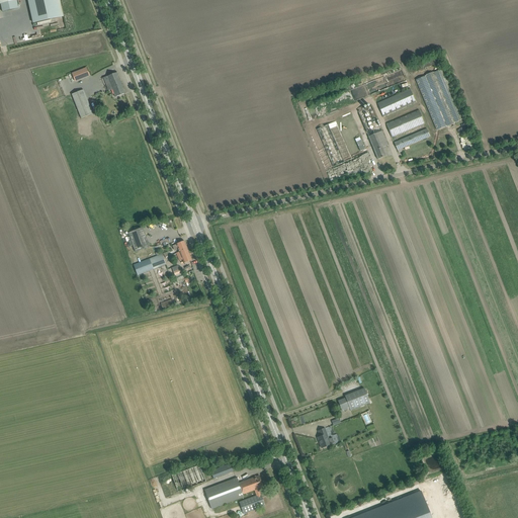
[(63,16),(59,0),(32,0),(38,22),(63,16)]
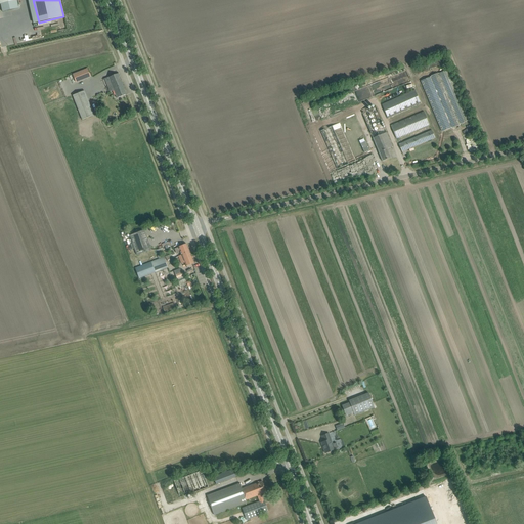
[(424,64),(426,71),(445,64),(443,57),(424,64)]
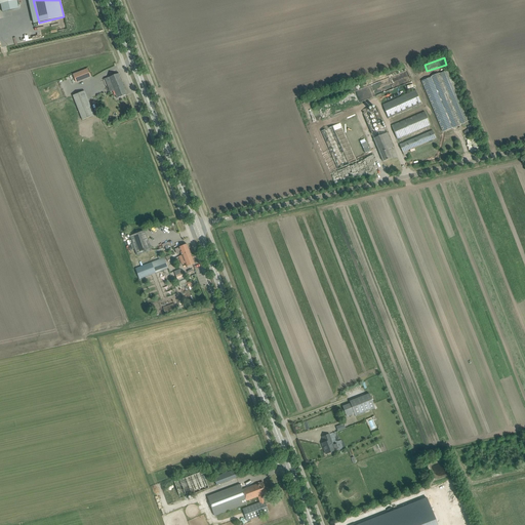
[(87,69),(73,75),(76,82),(90,77),(87,69)]
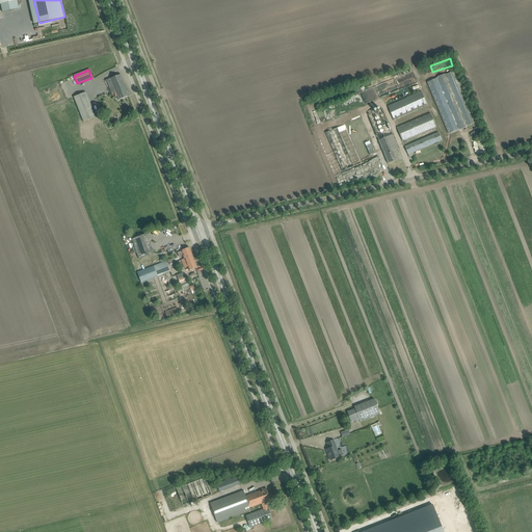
[(477,123),(475,117),(455,71),(427,82),(449,134),(459,130),(467,127),(477,123)]
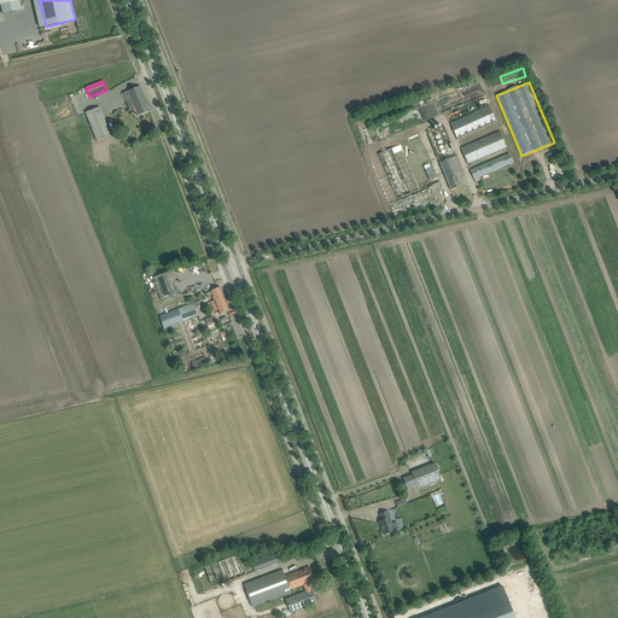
[(128,91),(132,101),(136,100),(138,103),(143,100),(141,98),(144,98),(140,87),(128,91)]
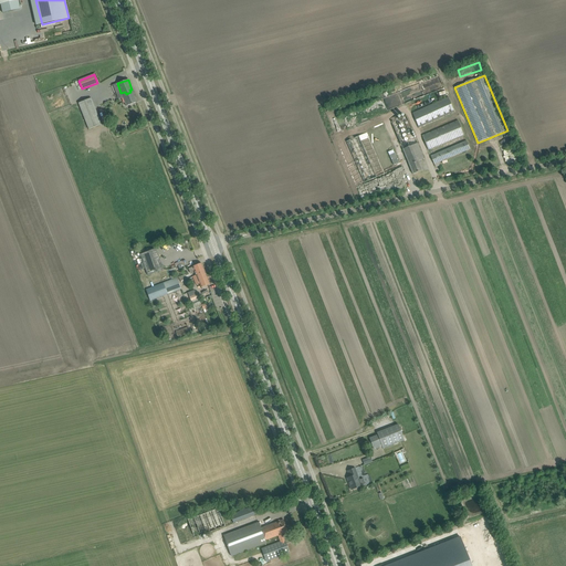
[(125,92),(121,93),(123,97),(126,106),(137,102),(132,90),(129,90),(130,92),(126,94),(125,92)]
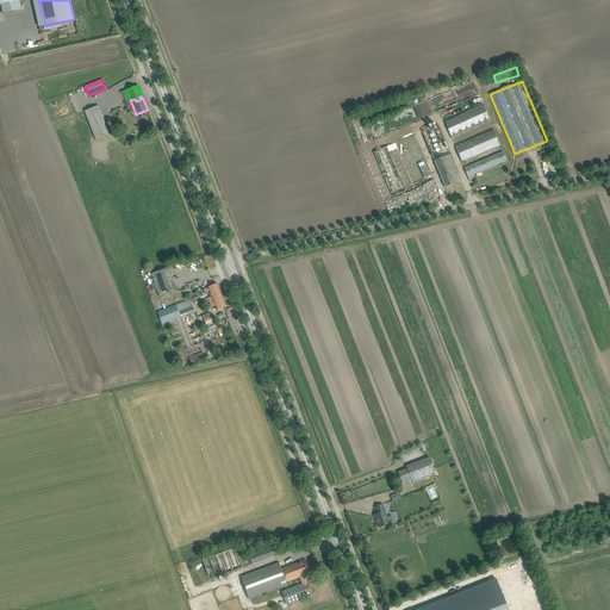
[(483,105),(444,122),(452,138),(490,120),(483,105)]
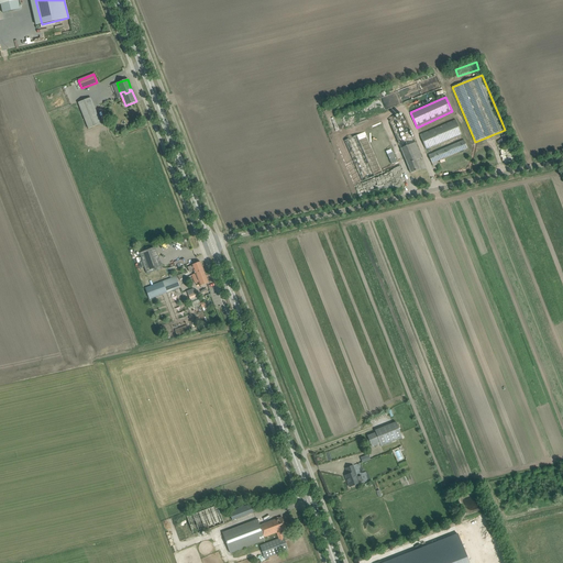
[(101,123),(91,98),(78,102),(88,129),(101,123)]
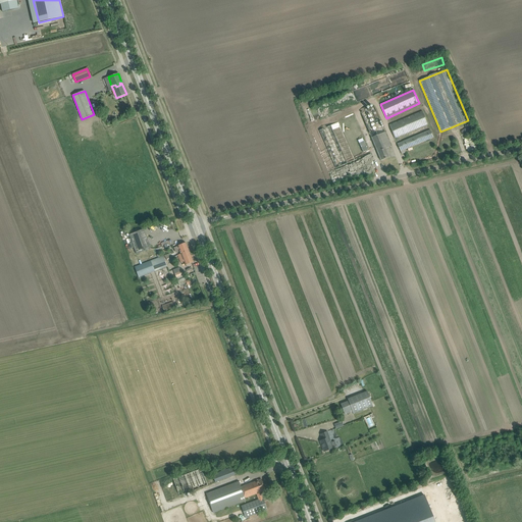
[(362,112),(379,156),(381,160),(389,157),(386,151),(389,149),(388,148),(390,147),(383,127),(382,127),(379,121),(380,121),(375,107),(362,112)]
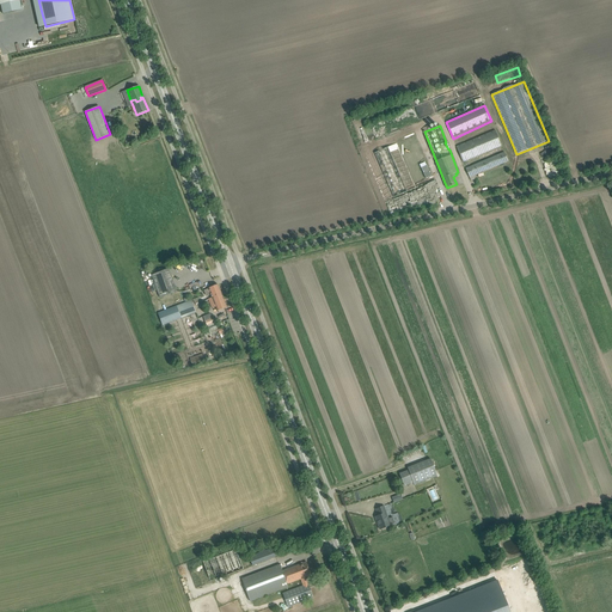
[(495,130),(457,147),(463,163),(502,146),(495,130)]
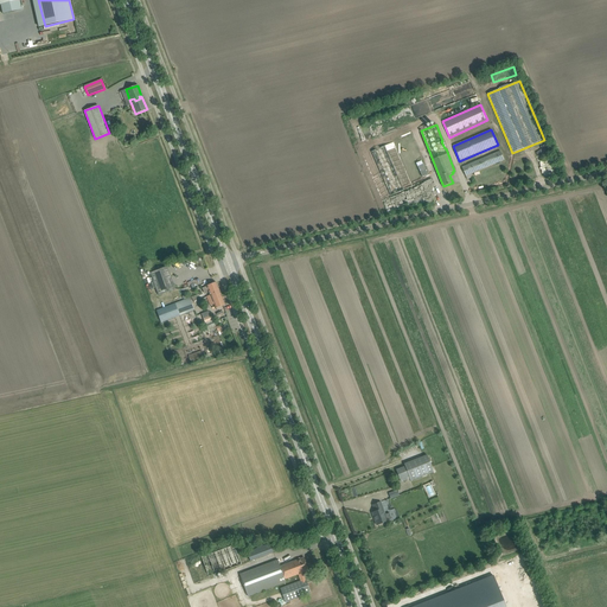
[(391,144),(408,181),(410,187),(432,178),(413,134),(391,144)]
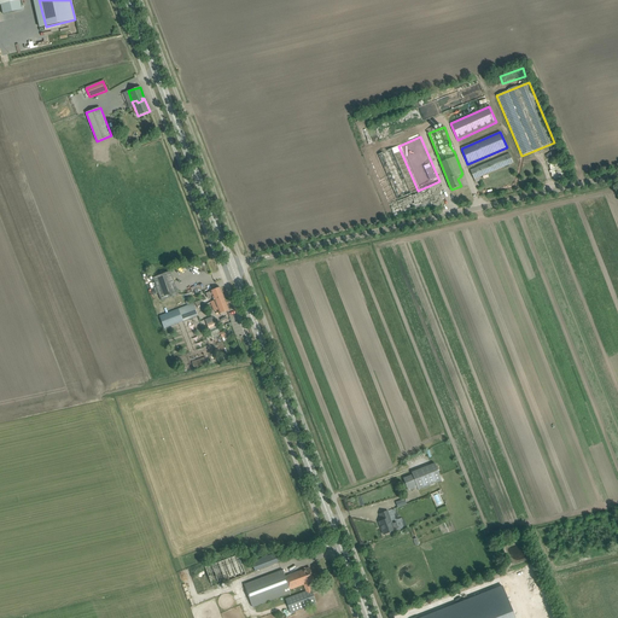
[(406,180),(392,149),(378,155),(397,199),(417,191),(410,178),(406,180)]
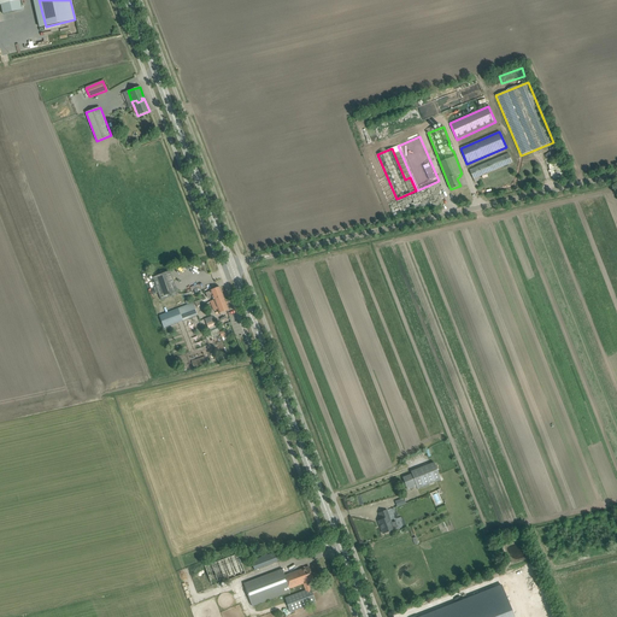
[(470,170),(472,177),(475,182),(480,180),(479,177),(512,163),(509,153),(470,170)]
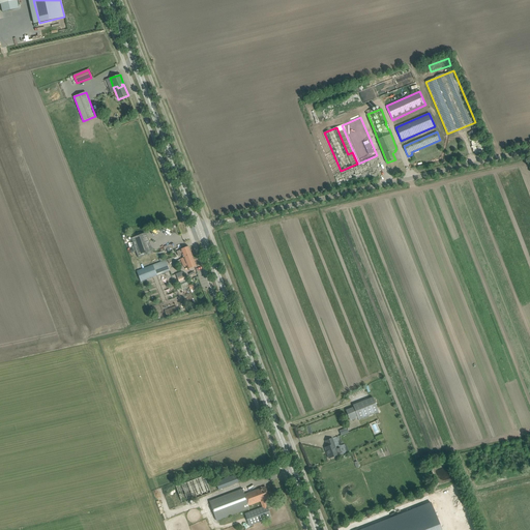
[(131,238),(139,258),(153,253),(146,233),(131,238)]
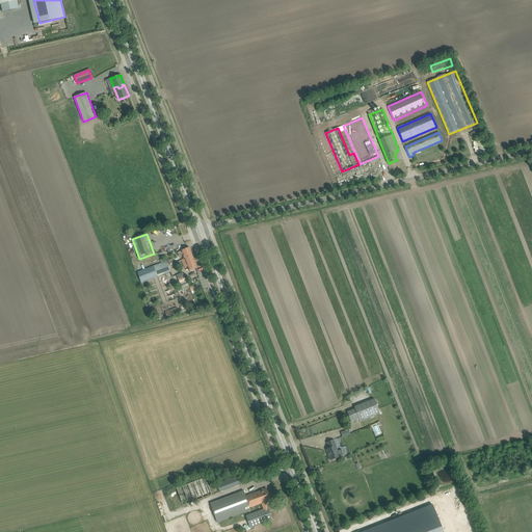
[(181,260),(188,258),(188,257),(192,255),(190,247),(185,249),(177,253),(179,257),(183,256),(184,259),(181,260)]
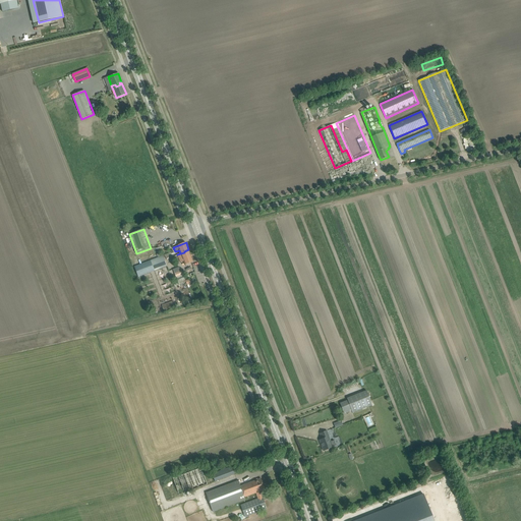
[(184,252),(177,254),(180,263),(183,262),(185,265),(188,264),(193,262),(188,249),(184,251),(184,252)]
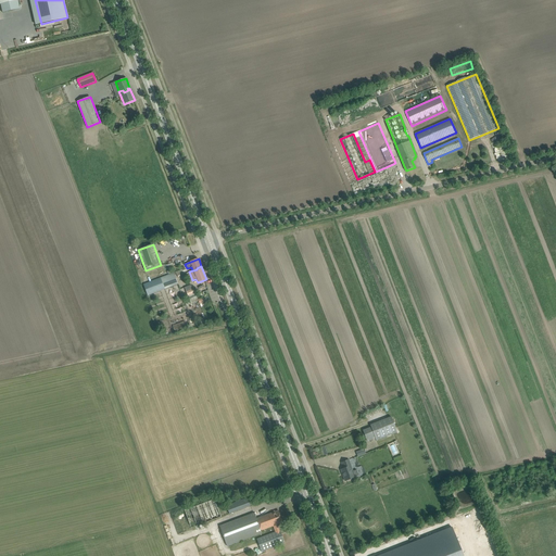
[(148,295),(178,283),(174,273),(143,285),(148,295)]
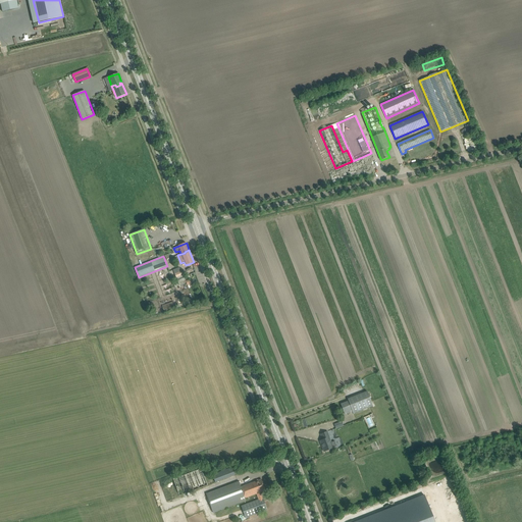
[(179,267),(173,270),(177,280),(185,278),(180,268),(179,267)]
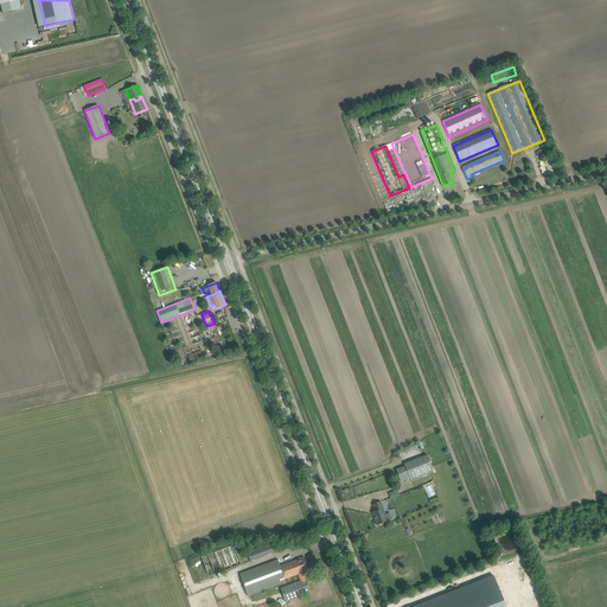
[(202,351),(189,356),(190,358),(191,362),(204,357),(203,352),(202,351)]
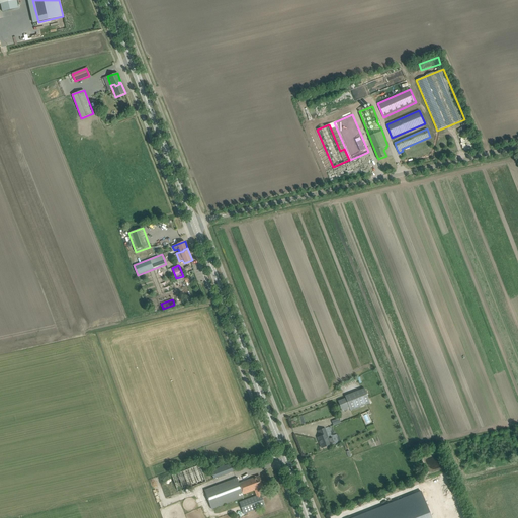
[(346,398),(338,401),(342,412),(350,409),(351,411),(370,403),(364,389),(345,396),(346,398)]
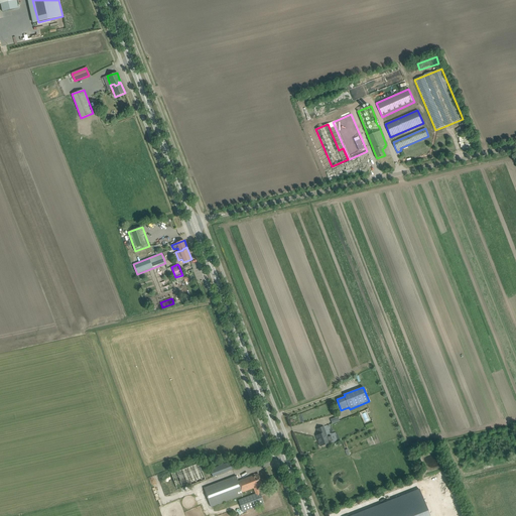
[(368,413),(370,412),(369,409),(360,412),(364,422),(371,419),(368,413)]
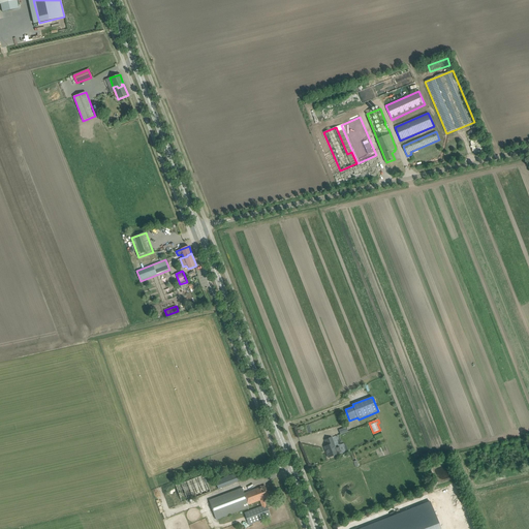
[(332,437),(330,438),(324,440),(328,445),(324,446),(325,450),(327,450),(329,457),(329,458),(338,454),(341,453),(339,447),(334,449),(332,444),(334,443),(332,437)]
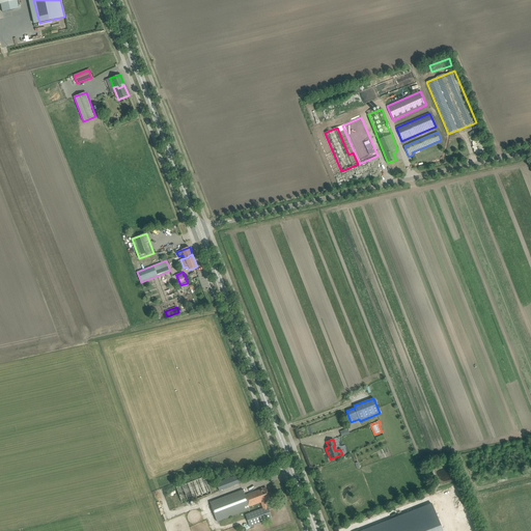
[(216,483),(219,491),(240,483),(236,475),(216,483)]
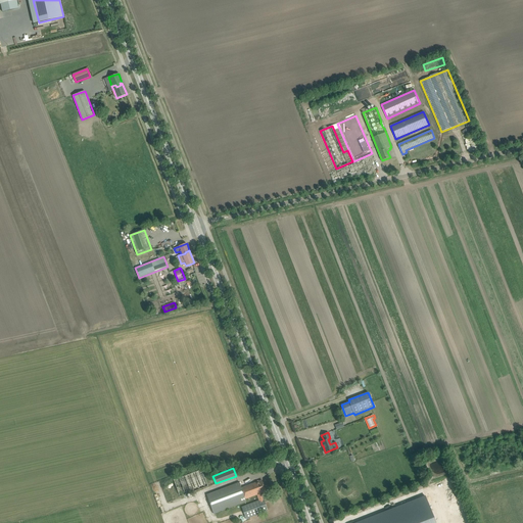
[(208,486),(201,470),(174,480),(180,497),(208,486)]
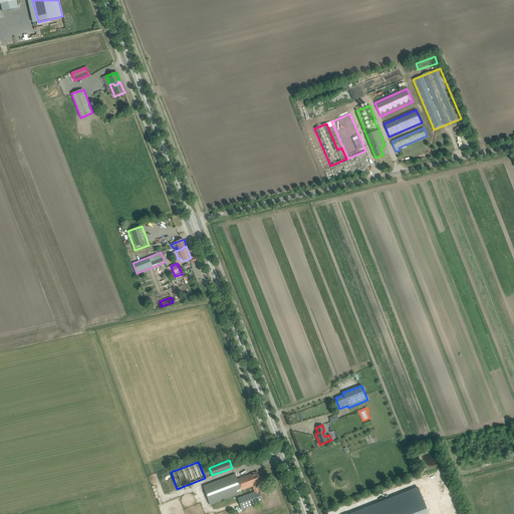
[(242,493),(241,491),(252,486),(255,492),(237,499),(242,511),(263,502),(259,490),(258,491),(256,485),(261,483),(257,472),(237,480),(235,474),(203,486),(208,501),(210,506),(242,493)]
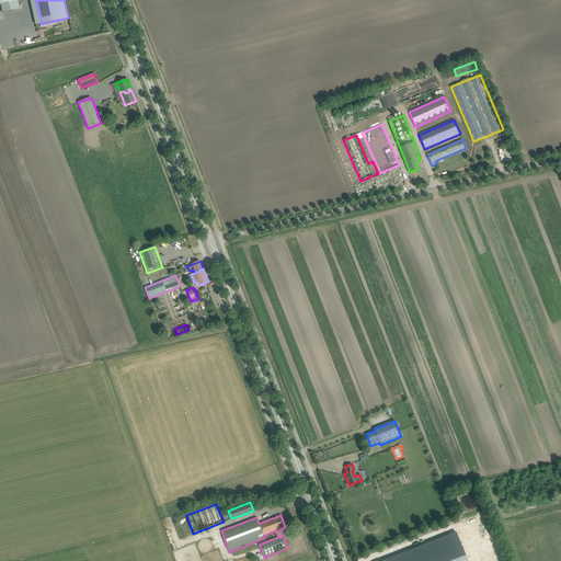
[(467,560),(456,533),(382,560),(379,560),(376,560),(467,560)]
